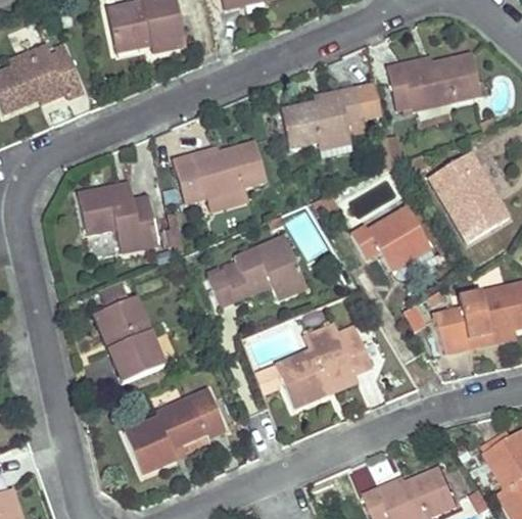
[(141,0),(105,8),(112,43),(149,36),(151,45),(152,53),(186,45),(177,0),(141,0)]
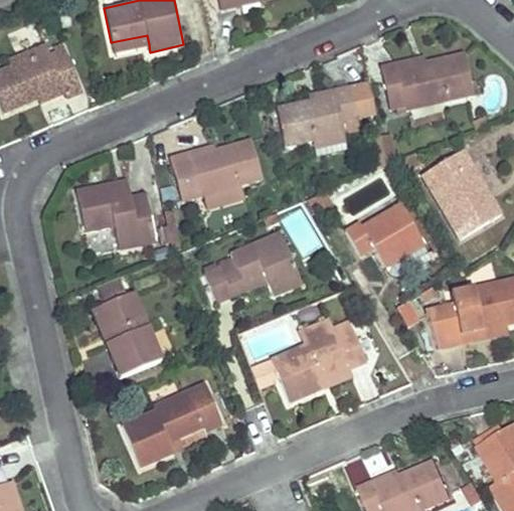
[(147,35),(111,42),(113,51),(149,44),(147,35)]
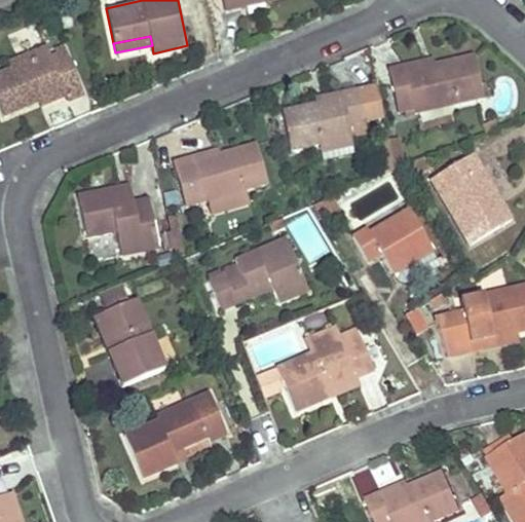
[(46,43),(8,59),(10,66),(49,50),(46,43)]
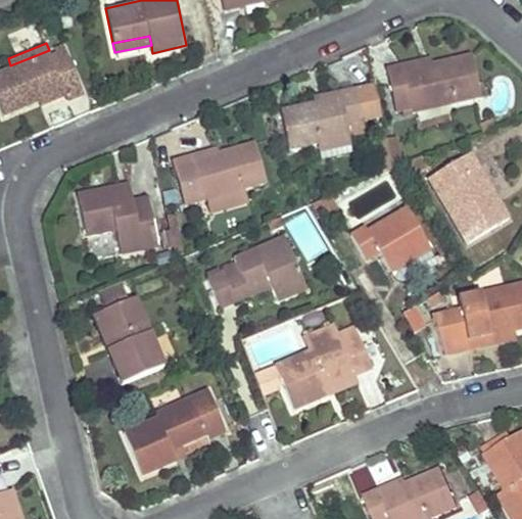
[(65,47),(64,43),(56,48),(57,52),(65,47)]
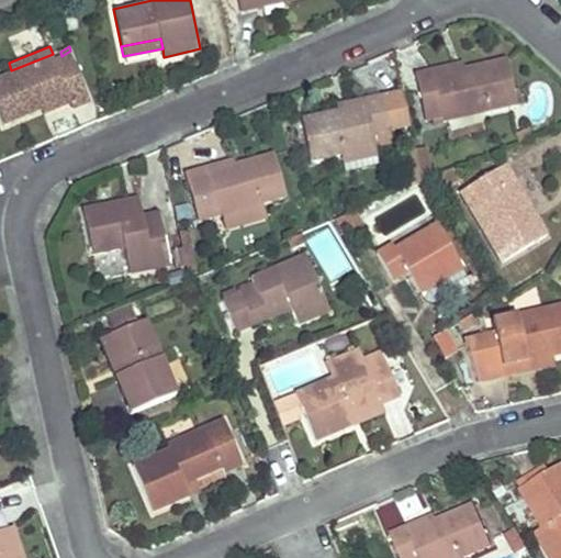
[(11,70),(0,75),(0,112),(4,122),(41,108),(42,107),(68,96),(70,100),(73,105),(90,98),(70,51),(62,56),(55,58),(53,54),(11,70)]
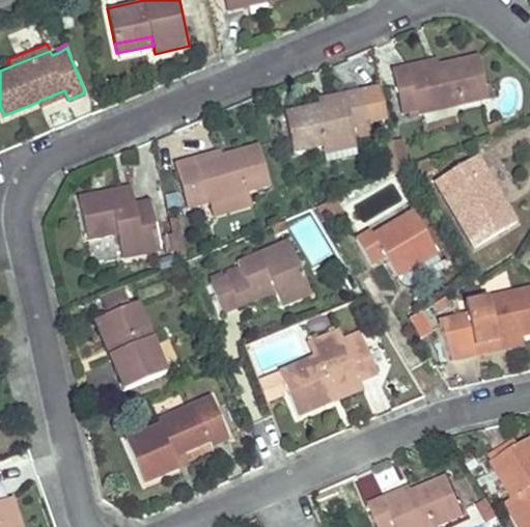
[(410,64),(393,68),(402,112),(420,108),(421,113),(454,106),(490,98),(480,54),(439,63),(412,70),(410,64)]
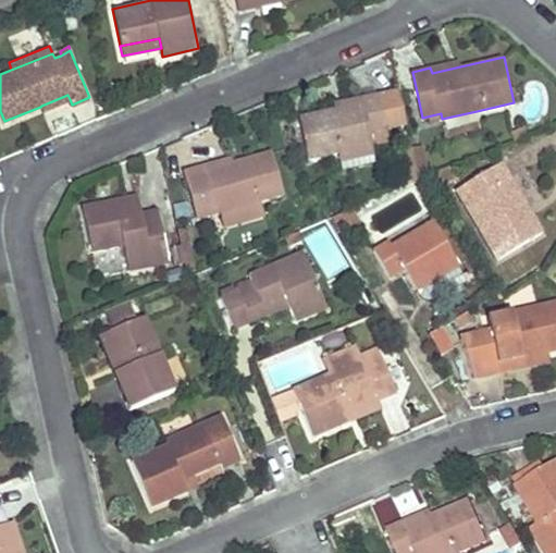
[(459,61),(430,68),(432,73),(460,66),(459,61)]
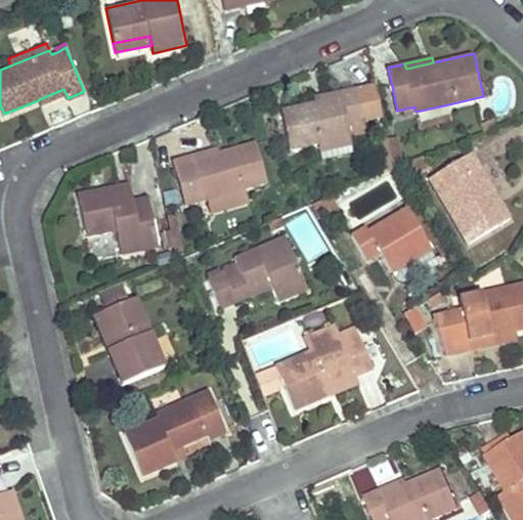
[(318,142),(350,135),(367,131),(364,119),(381,116),(374,84),(357,87),(339,91),(340,97),(313,102),(281,109),(291,148),(318,142)]
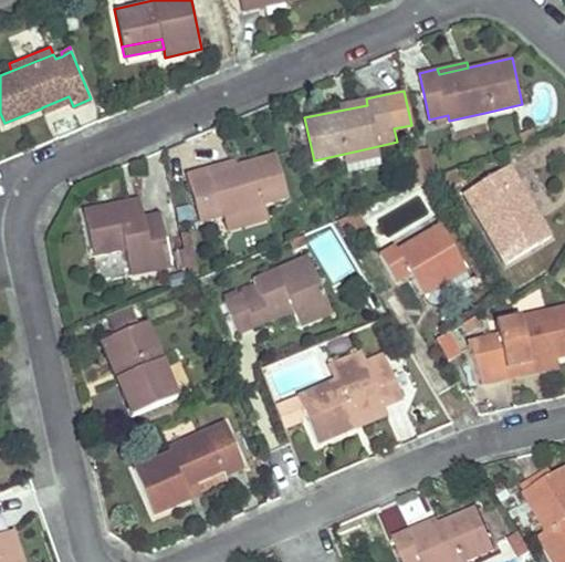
[(42,107),(44,113),(71,101),(69,96),(42,107)]
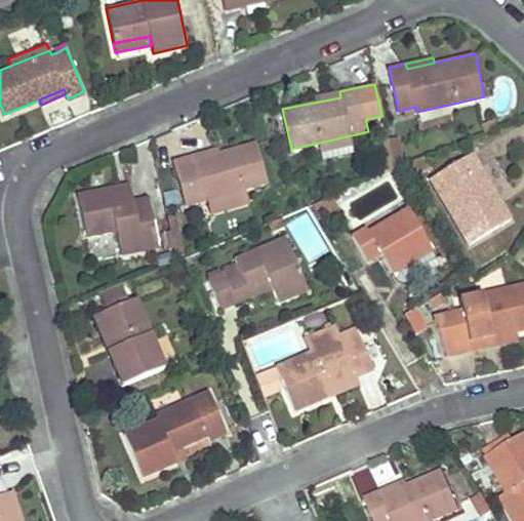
[(339,91),(314,96),(314,103),(340,97),(339,91)]
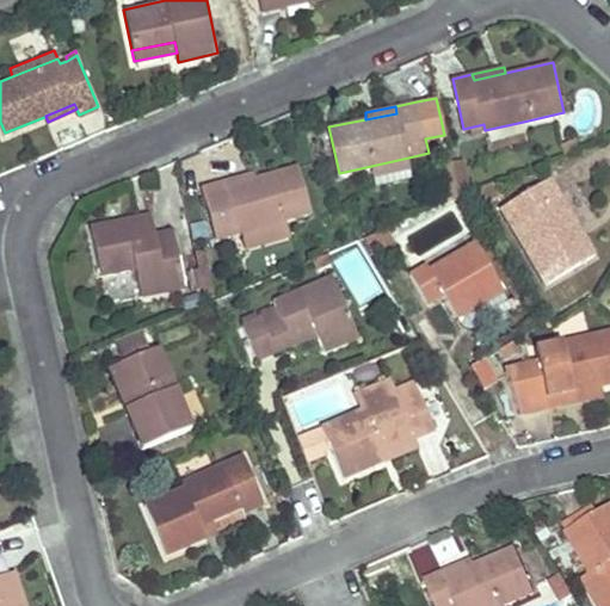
[(523,122),(485,130),(490,147),(528,138),(523,122)]
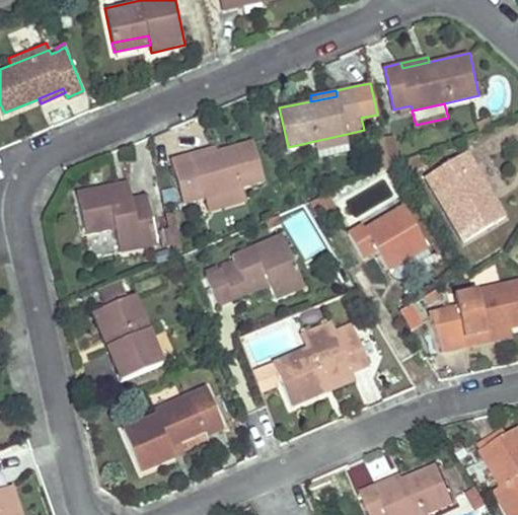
[(488,114),(475,119),(479,126),(491,121),(488,114)]
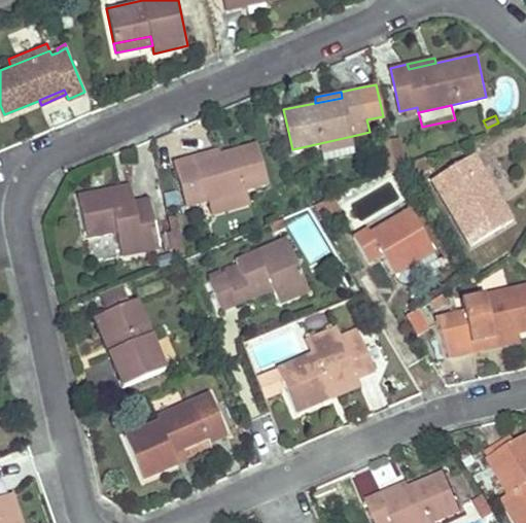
[(352,136),(320,143),(322,149),(354,142),(352,136)]
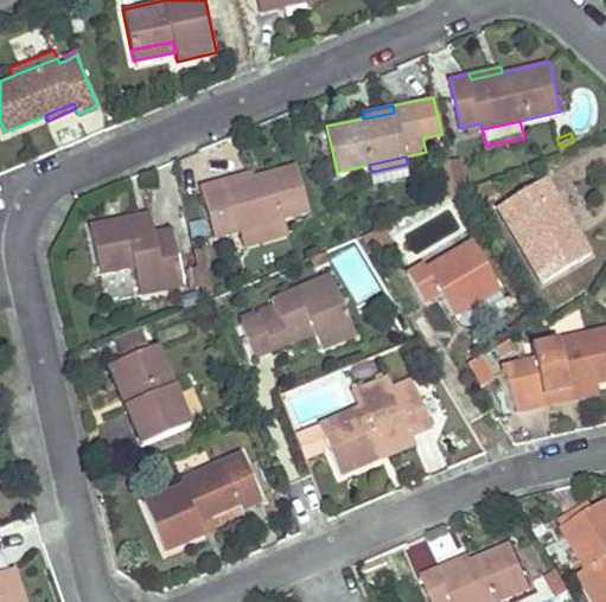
[(308,210),(295,165),(253,177),(224,185),(223,179),(199,185),(214,236),(240,229),(276,218),(286,216),(308,210)]
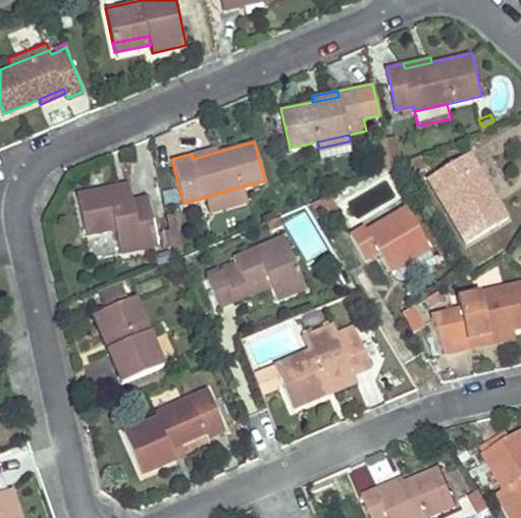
[(215,147),(192,154),(193,159),(217,152),(215,147)]
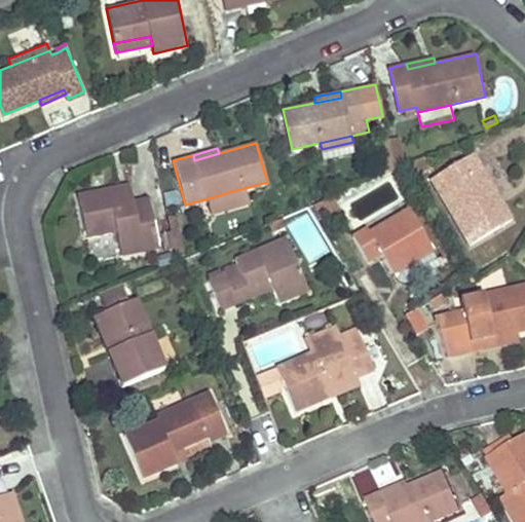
[(514,218),(474,151),(433,176),(471,243),(514,218)]
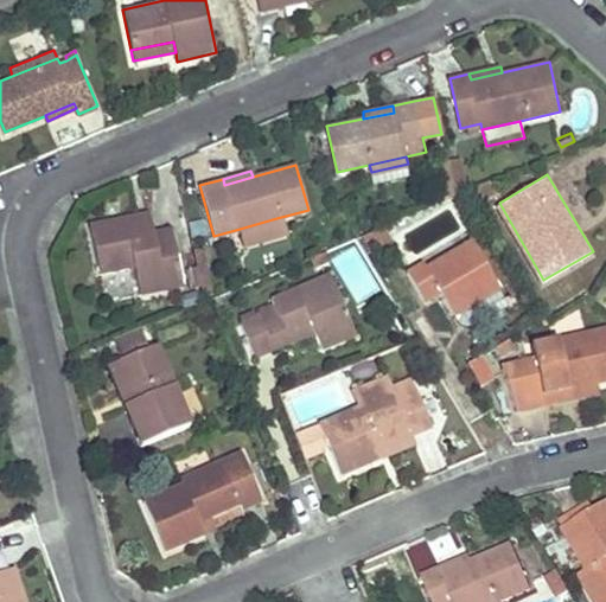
[(150,213),(138,216),(142,235),(154,232),(150,213)]
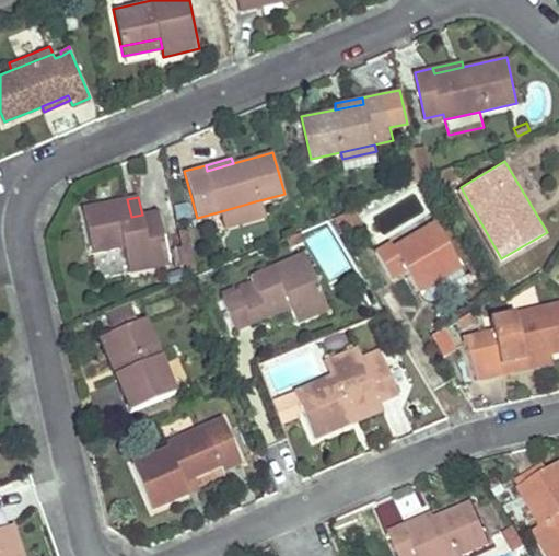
[(127,199),(82,208),(92,252),(123,245),(127,271),(169,263),(158,211),(142,215),(131,217),(127,199)]
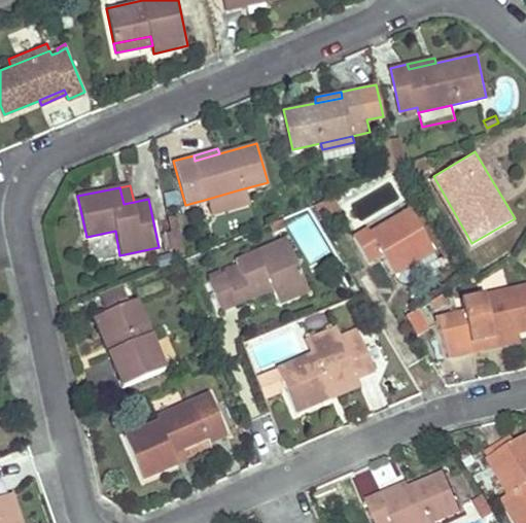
[(240,189),(208,199),(211,210),(251,199),(248,187),(240,189)]
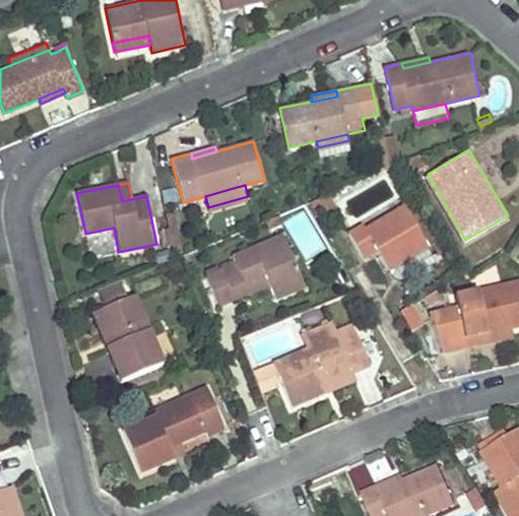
[(428,246),(403,203),(366,226),(364,221),(349,231),(364,256),(377,248),(389,269),(428,246)]
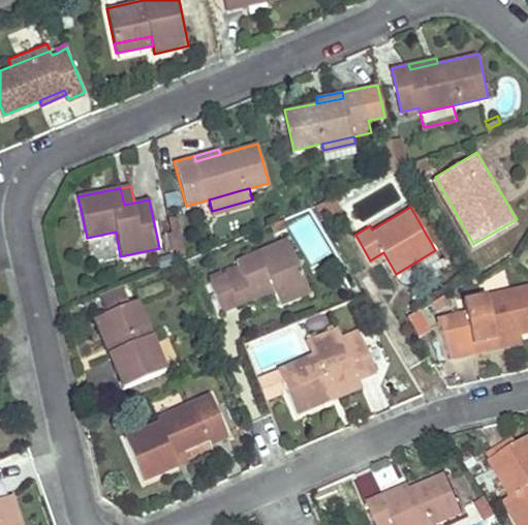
[(280,217),(269,222),(271,229),(283,224),(280,217)]
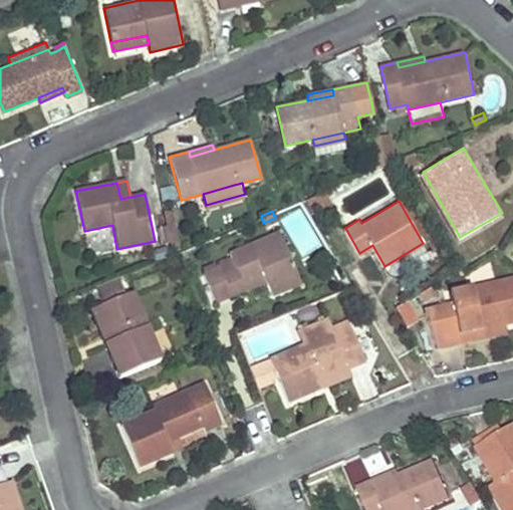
[(232,258),(203,270),(215,299),(247,286),(244,280),(265,271),(267,277),(273,290),(302,278),(281,231),(229,252),(232,258)]
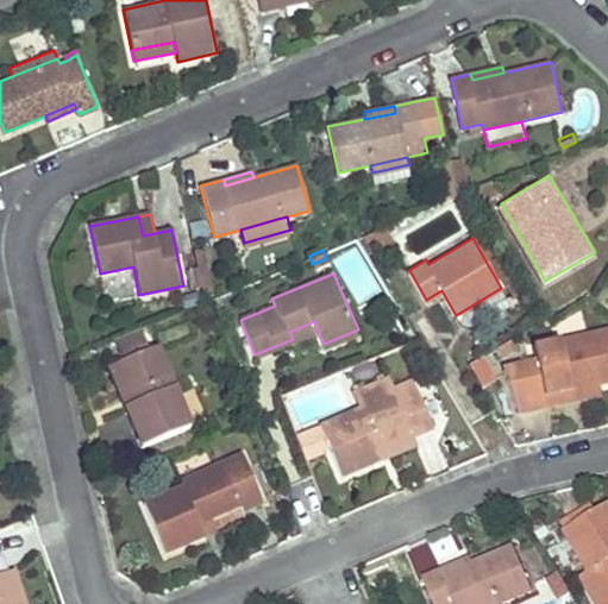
[(501,288),(456,315),(462,325),(507,297),(501,288)]
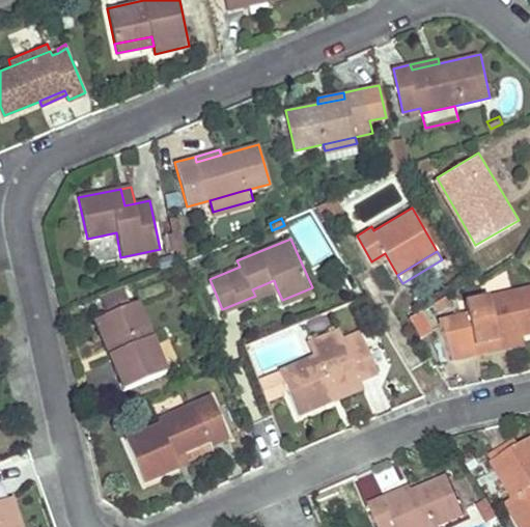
[(172,252),(157,256),(159,266),(173,262),(172,252)]
